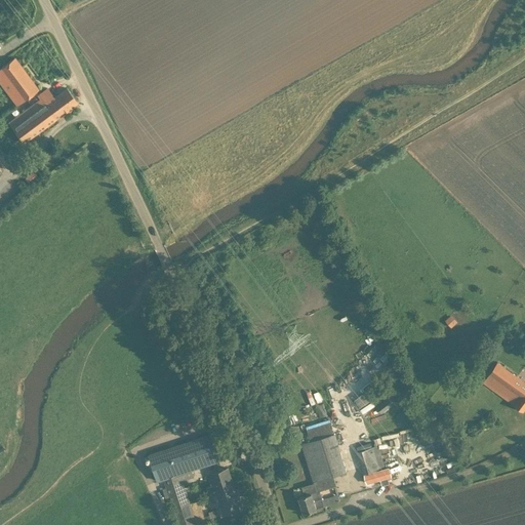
[(38,89),(15,57),(0,69),(0,71),(22,101),(38,89)]
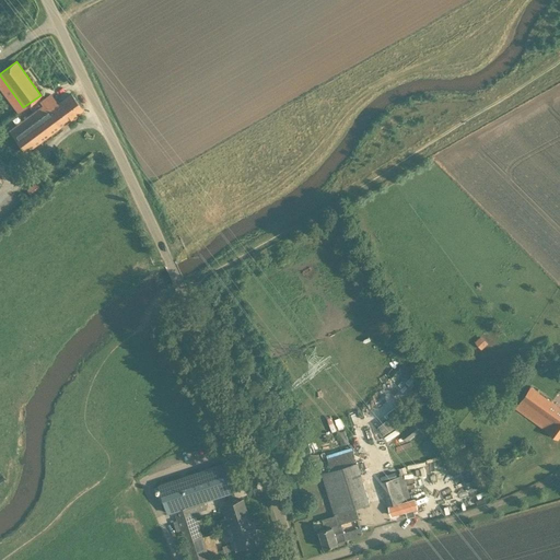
[(59,126),(82,108),(71,93),(57,103),(53,97),(43,105),(9,130),(25,151),(59,126)]
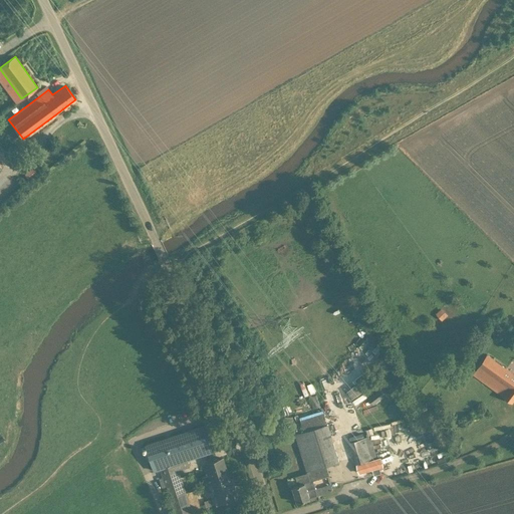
[(27,178),(36,172),(33,167),(24,173),(27,178)]
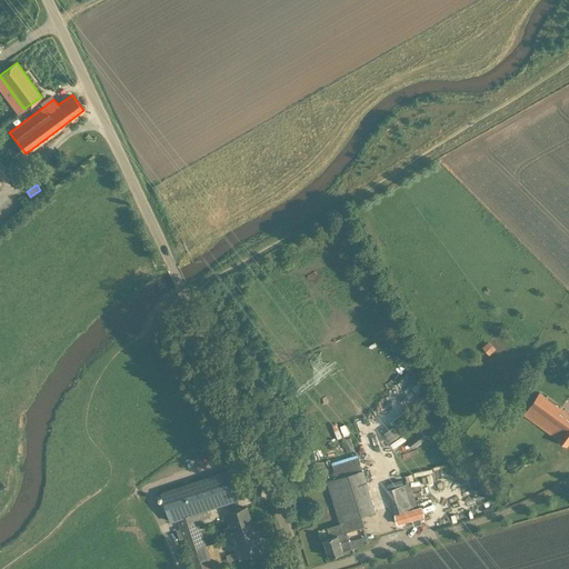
[(489,341),(482,347),(489,355),(496,349),(489,341)]
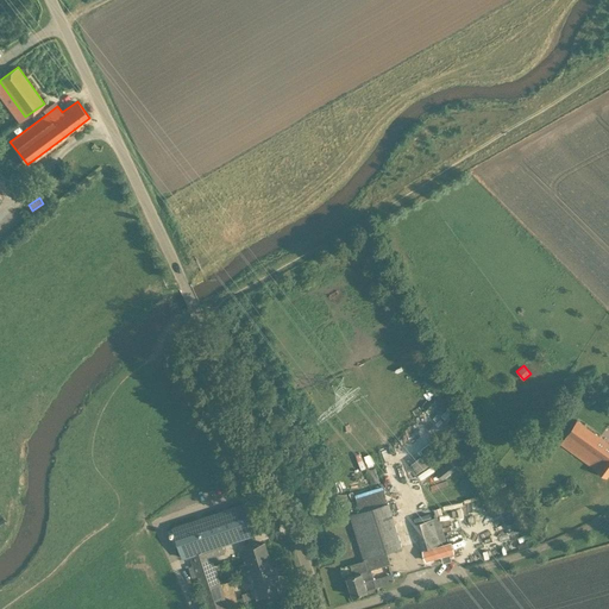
[(608,441),(577,420),(569,429),(559,443),(607,477),(608,473),(608,441)]
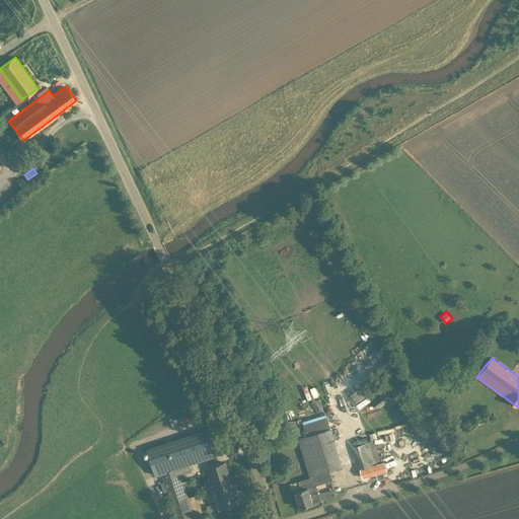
[(372,401),(377,408),(388,399),(383,393),(372,401)]
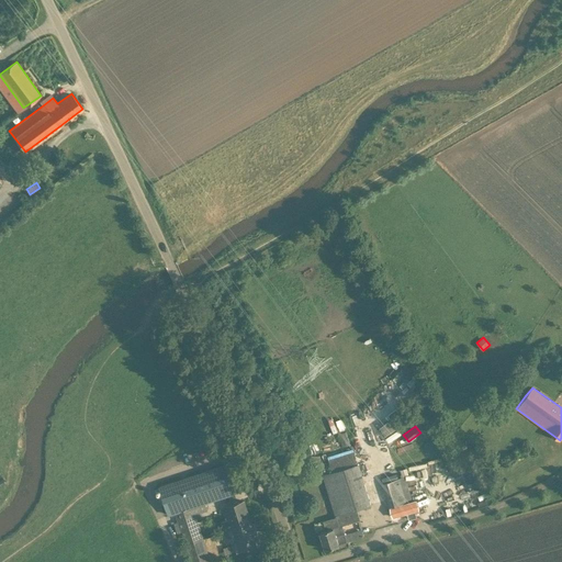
[(343,447),(350,444),(346,430),(338,434),(343,447)]
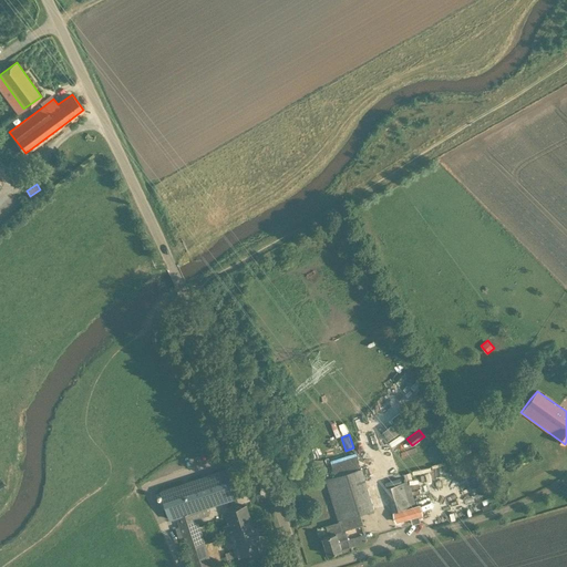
[(366,534),(363,525),(364,524),(361,514),(375,509),(359,454),(331,463),(336,475),(326,478),(342,531),(323,536),(329,554),(342,549),(341,548),(351,546),(367,542),(364,534),(366,534)]
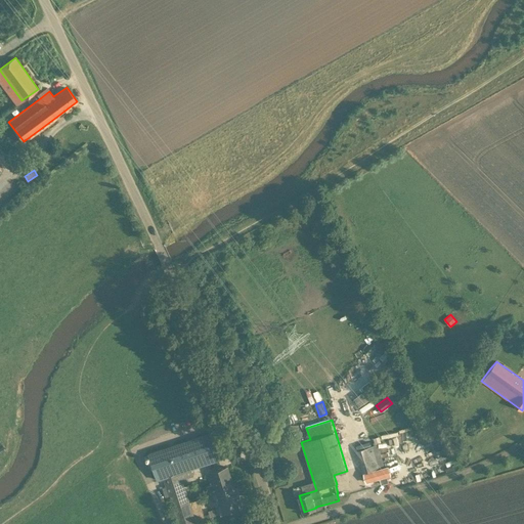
[(155,480),(163,477),(178,472),(217,460),(209,434),(146,454),(155,480)]
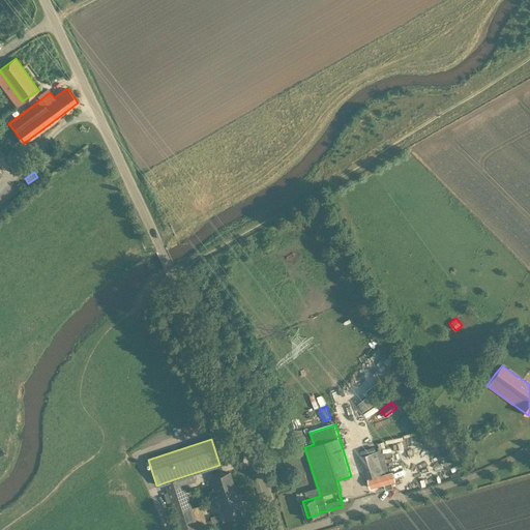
[(360,450),(361,455),(376,450),(374,446),(360,450)]
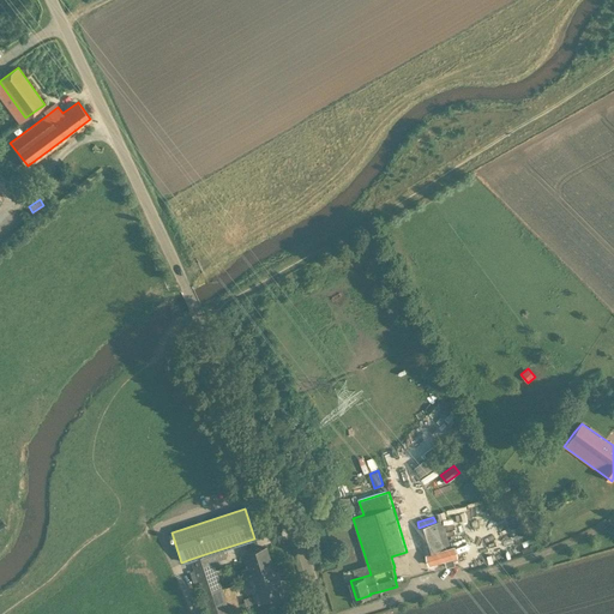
[(450,547),(446,535),(441,521),(419,528),(427,554),(450,547)]
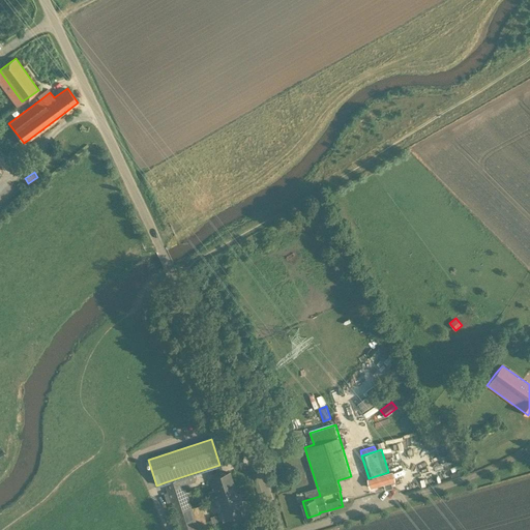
[(237,494),(230,472),(212,478),(216,490),(209,492),(212,501),(213,501),(237,494)]
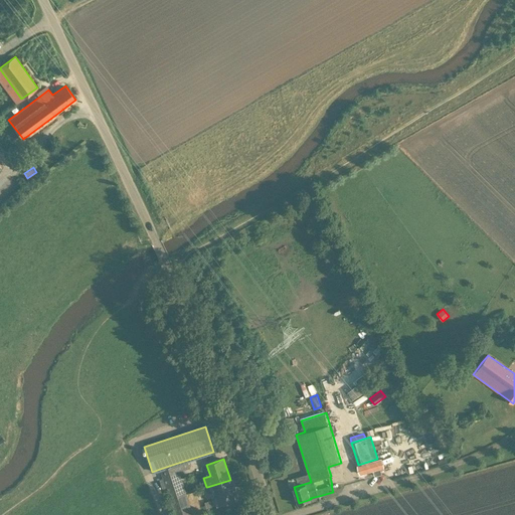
[(381,459),(358,466),(360,474),(373,470),(375,476),(382,474),(380,468),(384,467),(381,459)]
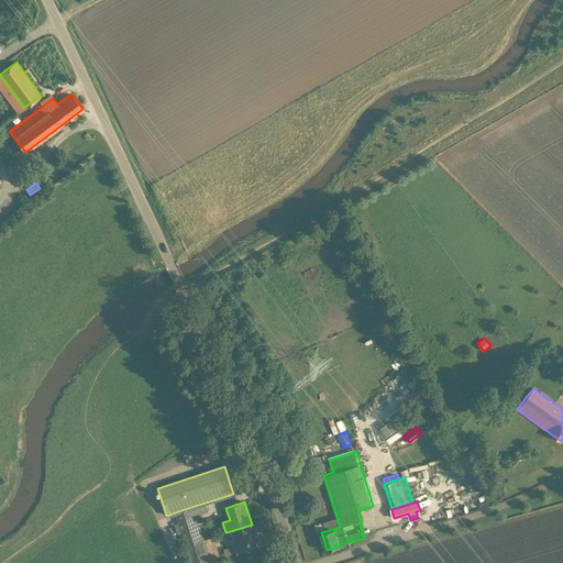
[(191,507),(175,512),(186,545),(202,540),(191,507)]
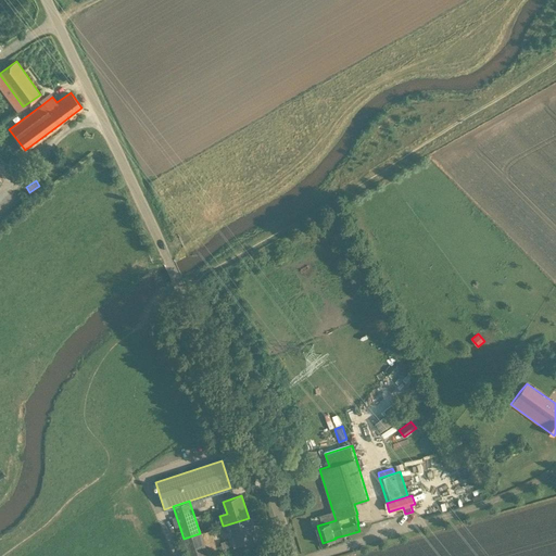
[(232,539),(235,538),(237,544),(255,539),(249,518),(224,526),(227,535),(232,539)]
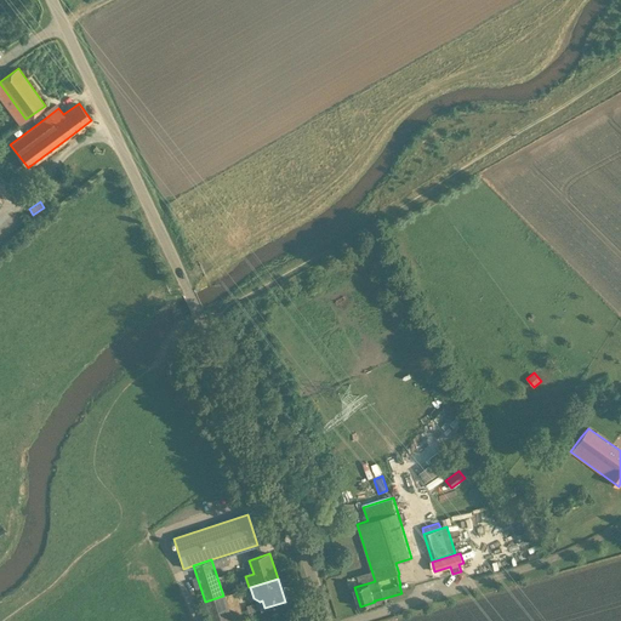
[(227,620),(231,620),(223,596),(205,602),(210,620),(227,620)]
